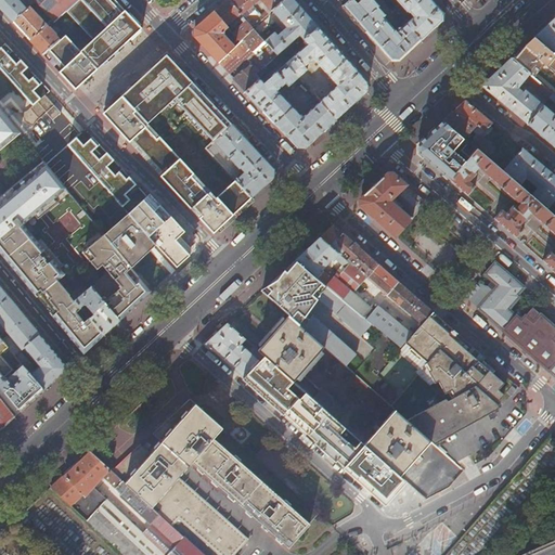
[(0,0),(0,8),(4,13),(13,22),(28,8),(26,5),(24,8),(17,0),(0,0)]
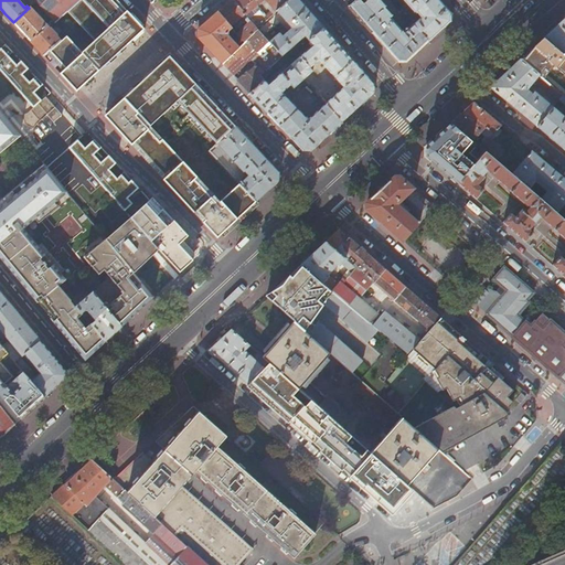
[(33,0),(54,22),(66,11),(77,0),(33,0)]
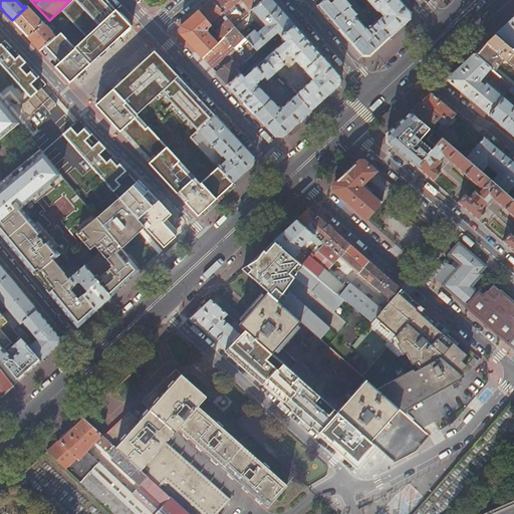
[(105,0),(70,0),(60,10),(85,37),(74,48),(77,50),(118,13),(105,0)]
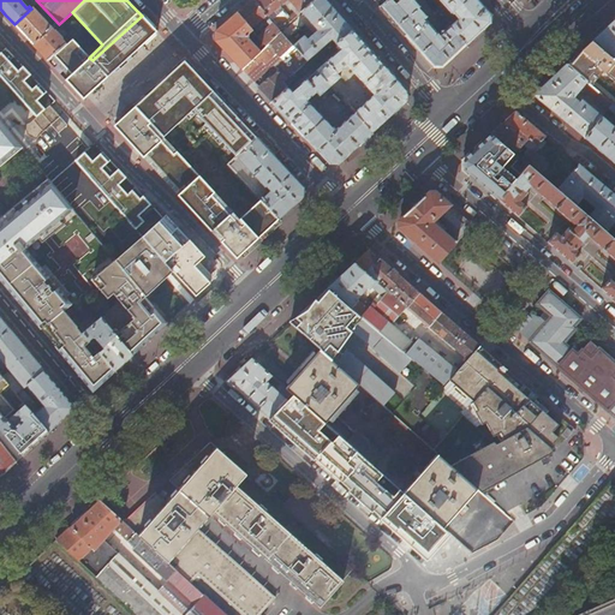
[(252,0),(237,13),(251,29),(267,16),(252,0)]
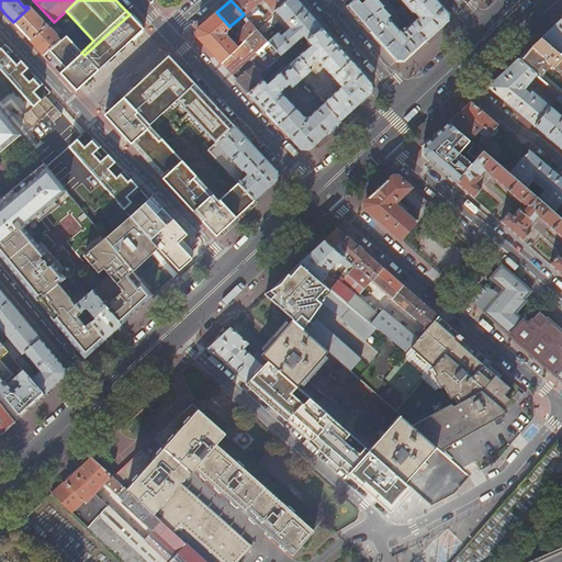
[(231,0),(244,14),(261,0),(265,0),(276,11),(287,0),(231,0)]
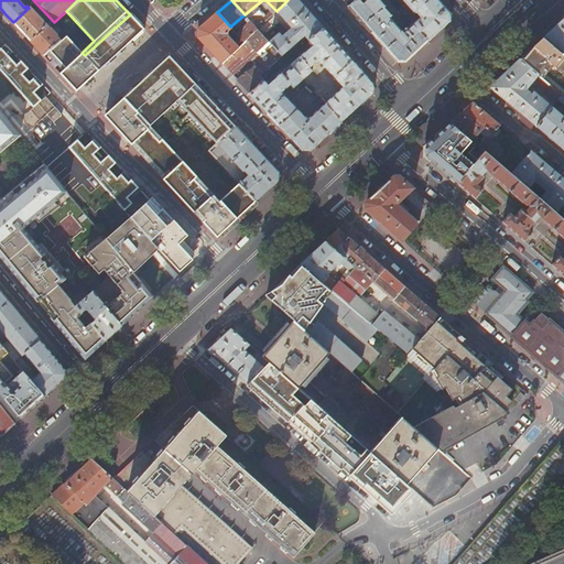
[(280,33),(270,42),(282,56),(305,36),(310,41),(324,28),(303,4),(299,0),(288,0),(277,11),(291,28),(282,36),(280,33)]
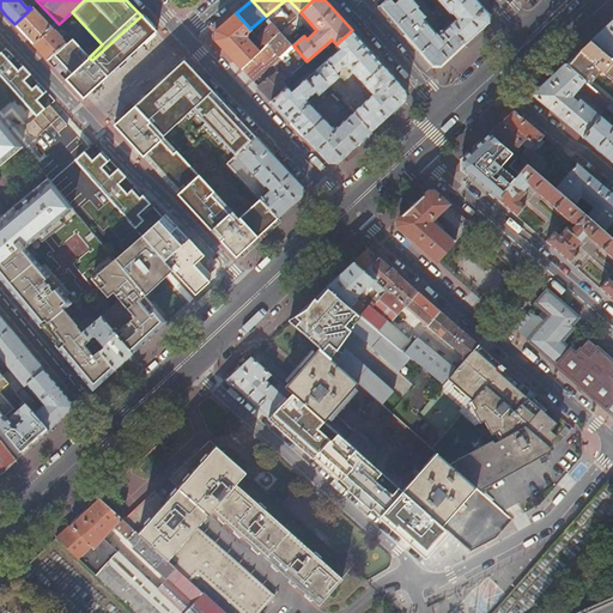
[(396,0),(399,1),(395,5),(390,0),(387,0),(380,7),(423,56),(431,67),(441,68),(450,59),(465,46),(448,26),(439,36),(436,32),(438,31),(434,26),(432,28),(425,19),(425,18),(425,14),(414,1),(412,0),(410,1),(408,0),(396,0)]
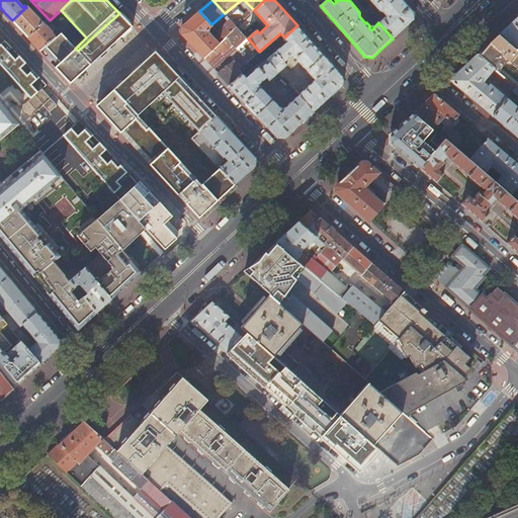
[(369,0),(381,14),(383,13),(385,16),(378,22),(393,38),(406,26),(413,19),(414,13),(403,0),(369,0)]
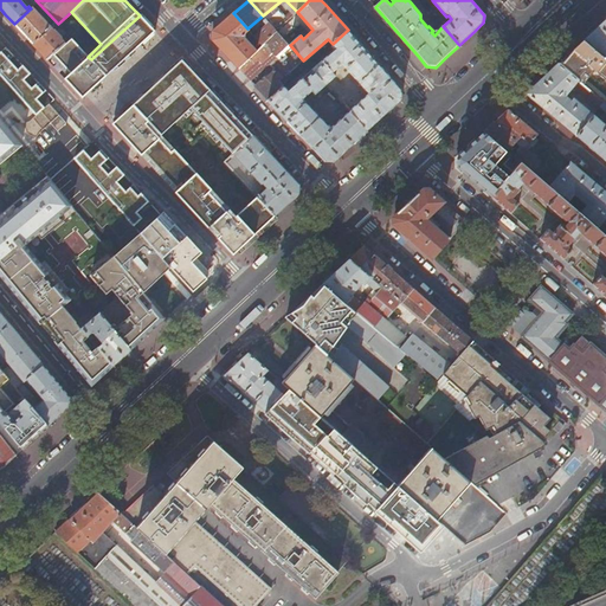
[(50,27),(51,26),(32,7),(31,8),(14,24),(32,44),(50,27)]
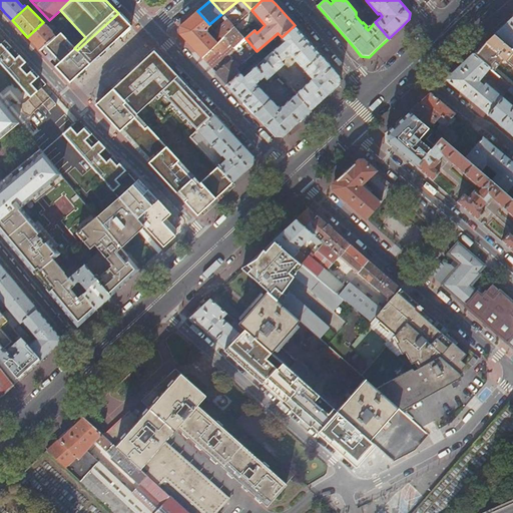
[(179,34),(200,57),(217,42),(206,29),(210,26),(209,24),(197,11),(179,27),(179,34)]
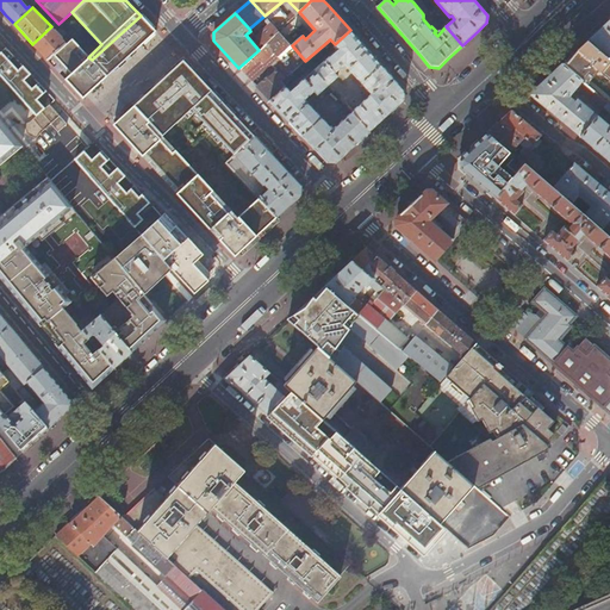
[(156,32),(141,16),(92,60),(94,63),(100,69),(107,76),(156,32)]
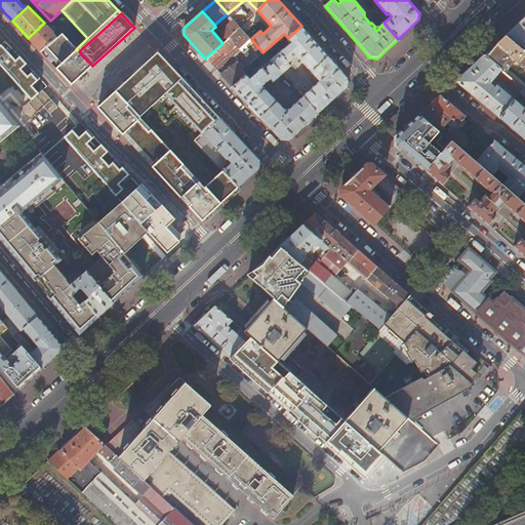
[(524,16),(506,35),(524,51),(524,16)]
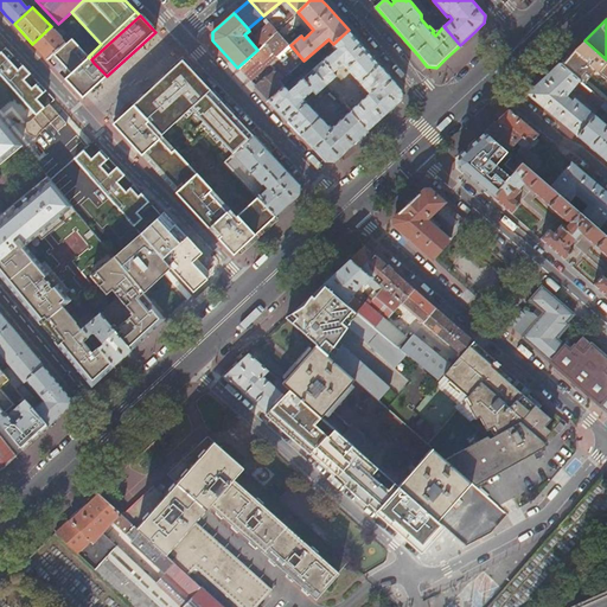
[(254,37),(262,45),(279,31),(278,30),(268,20),(264,23),(267,25),(254,37)]
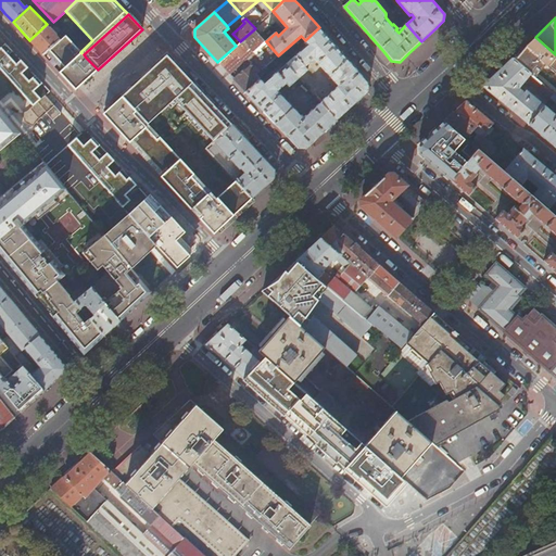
[(49,50),(60,40),(55,35),(57,35),(50,27),(49,28),(46,25),(29,40),(43,55),(46,53),(49,50)]
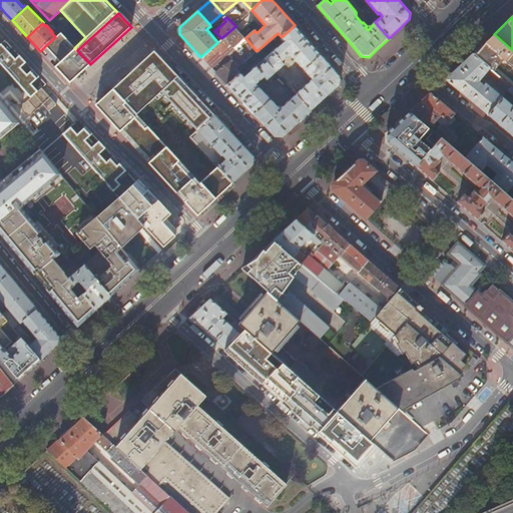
[(295,25),(282,37),(285,41),(265,59),(276,72),(286,64),(283,61),(292,54),(313,79),(297,94),(311,110),(325,98),(339,84),(340,77),(295,25)]
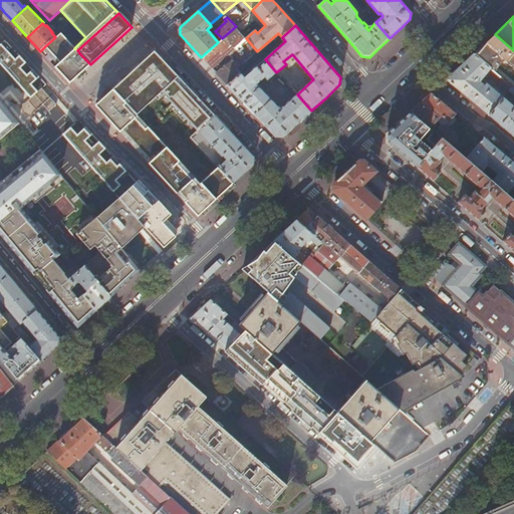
[(218,42),(201,57),(212,69),(224,58),(228,62),(232,58),(233,59),(226,66),(225,65),(216,73),(227,85),(241,73),(237,69),(257,51),(246,38),(236,26),(222,38),(218,42)]
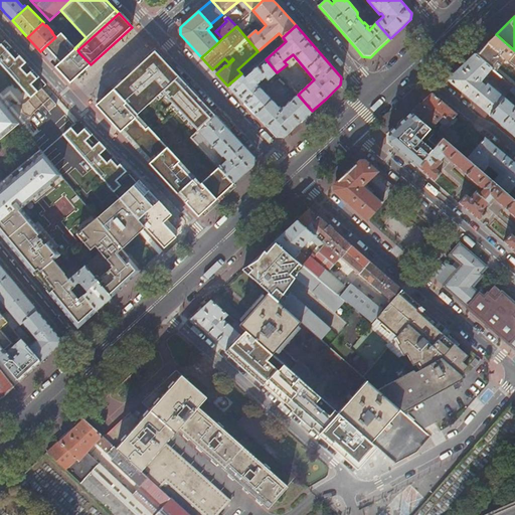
[(207,29),(218,42),(222,38),(215,31),(215,30),(211,26),(207,29)]
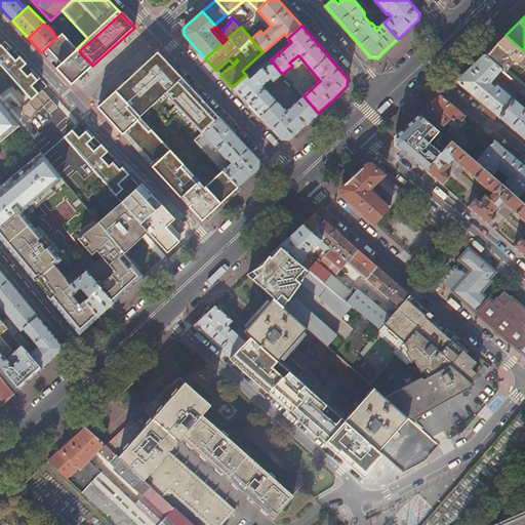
[(62,33),(56,38),(46,47),(61,64),(58,66),(55,68),(59,73),(71,63),(69,61),(74,55),(77,58),(77,57),(81,54),(79,51),(76,49),(74,46),(62,33)]
